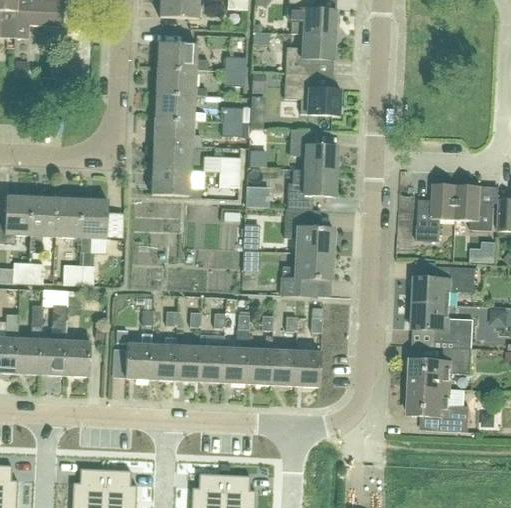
[(0,0),(0,36),(5,36),(17,37),(29,38),(29,24),(62,26),(64,5),(64,0),(0,0)]
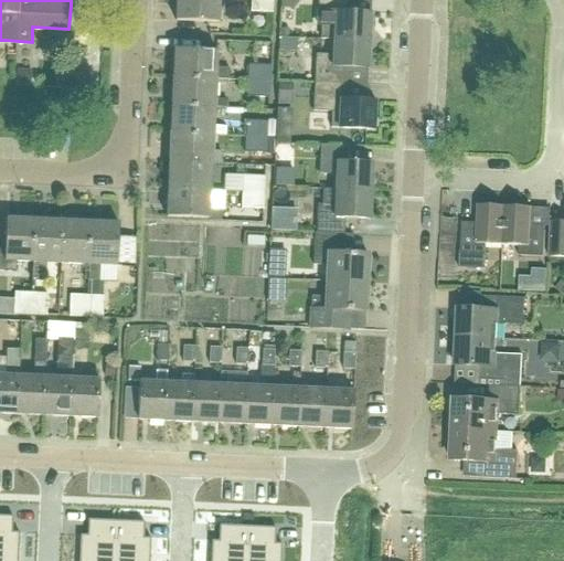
[(219,20),(219,0),(177,0),(176,18),(219,20)]
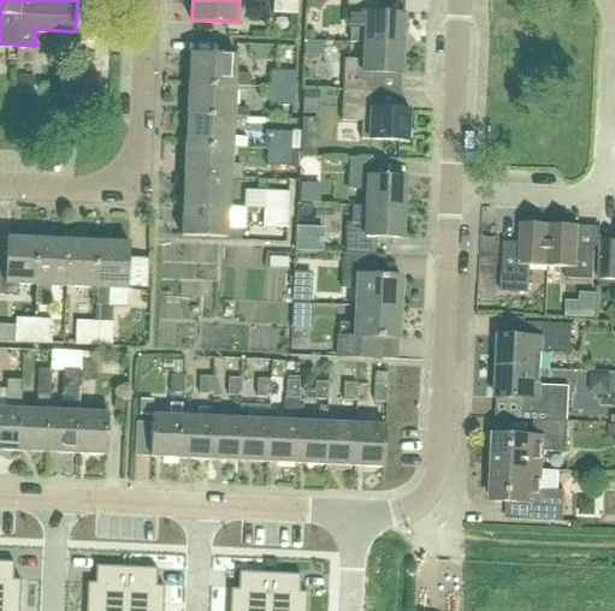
[(297,11),(297,0),(273,0),(273,10),(297,11)]
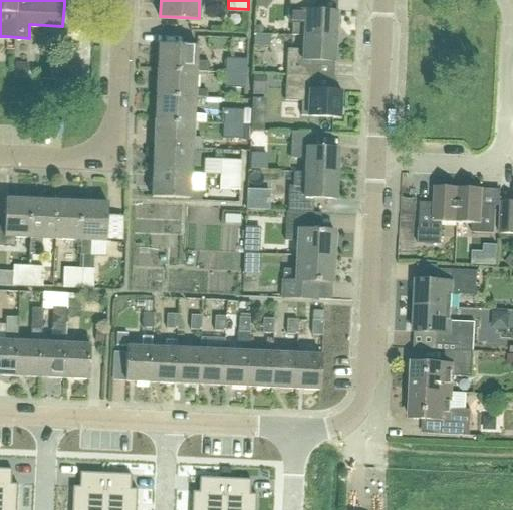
[(303,33),(336,35),(337,10),(315,9),(315,0),(289,0),(289,19),(304,19),(303,33)]
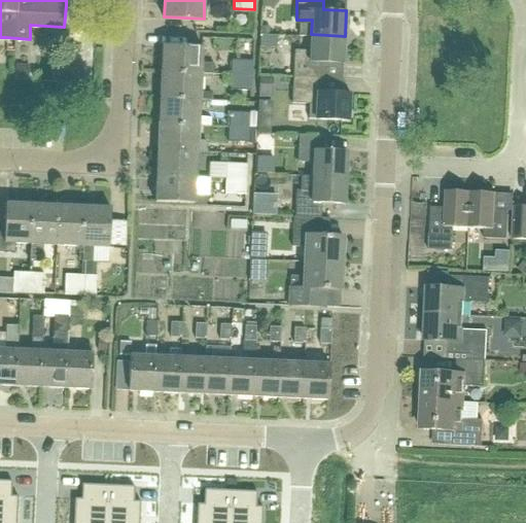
[(263,32),(263,43),(277,44),(278,33),(263,32)]
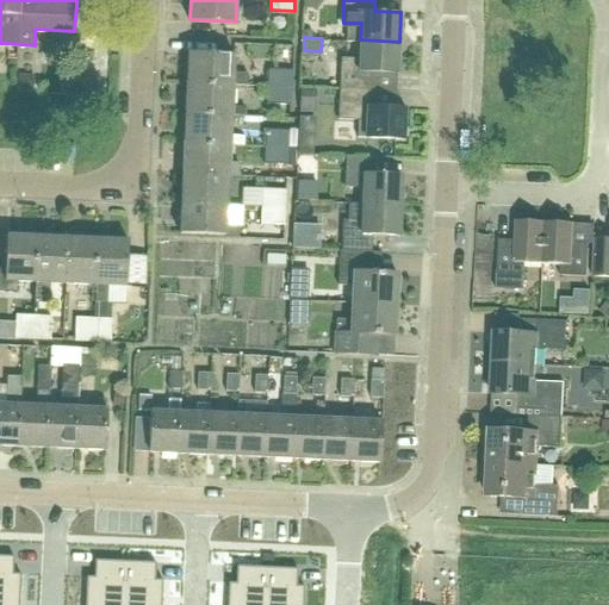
[(341,55),(340,86),(370,87),(371,70),(397,72),(399,42),(360,39),(360,56),(341,55)]
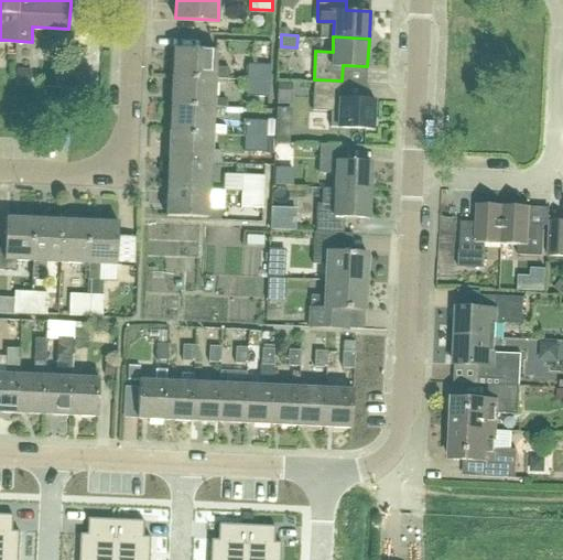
[(174,45),(173,74),(216,76),(229,76),(230,66),(216,65),(217,47),(174,45)]
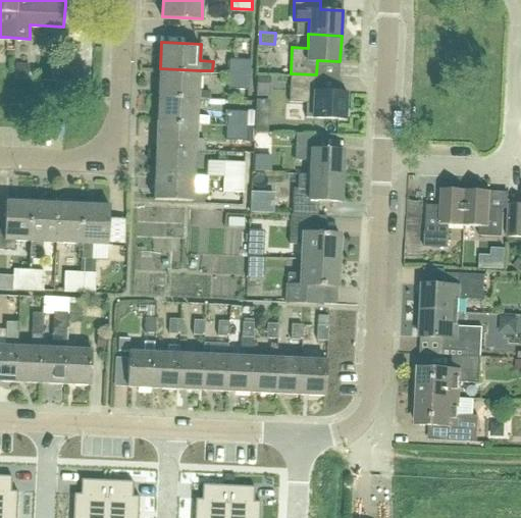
[(229,56),(228,71),(249,72),(249,57),(229,56)]
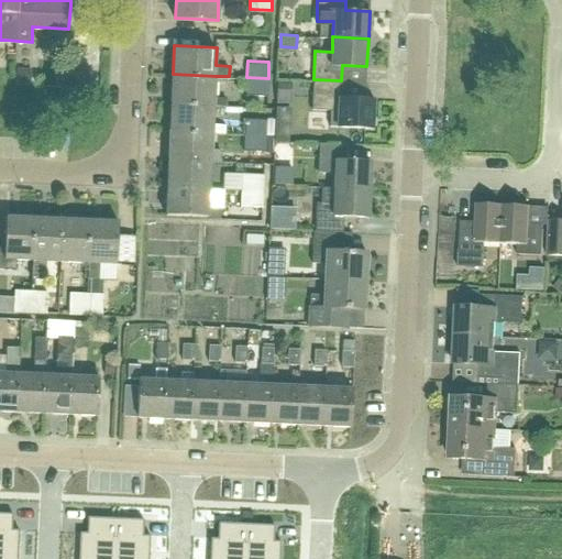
[(215,95),(216,76),(173,74),(172,101),(213,103),(215,102),(227,103),(227,96),(215,95)]
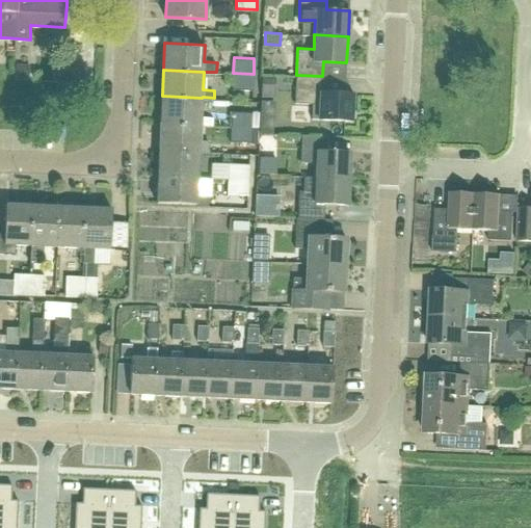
[(253,89),(254,74),(233,73),(233,88),(253,89)]
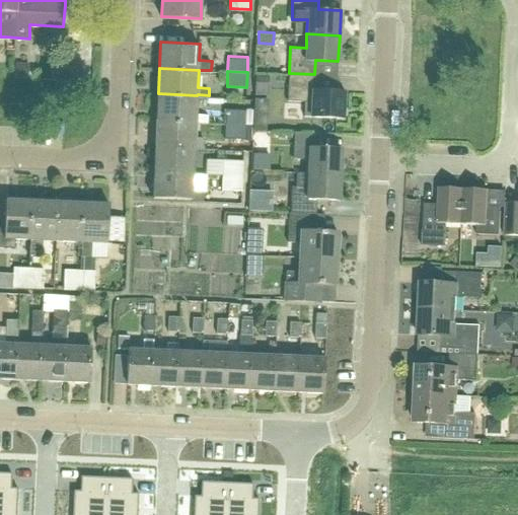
[(313,89),(314,74),(289,73),(288,99),(311,100),(311,116),(344,117),(345,91),(313,89)]
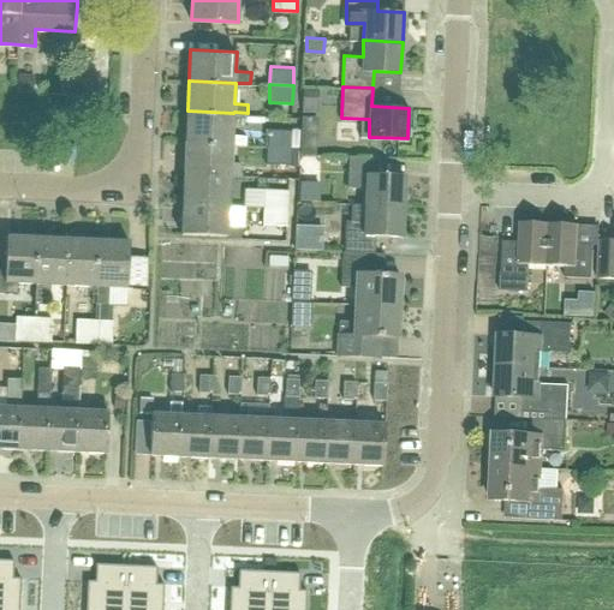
[(233,133),(233,113),(188,111),(186,142),(232,143),(245,143),(246,135),(233,133)]
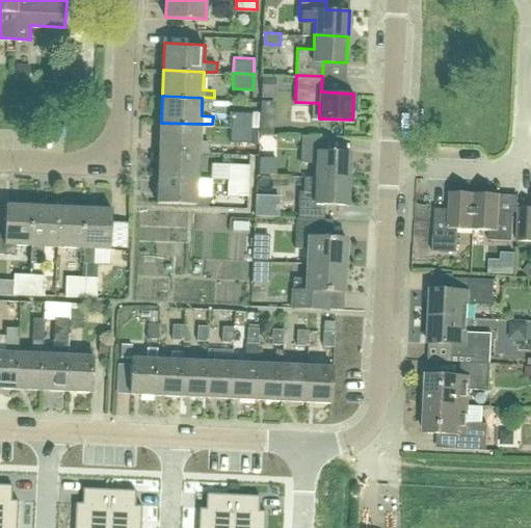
[(232,109),(231,126),(250,127),(251,110),(232,109)]
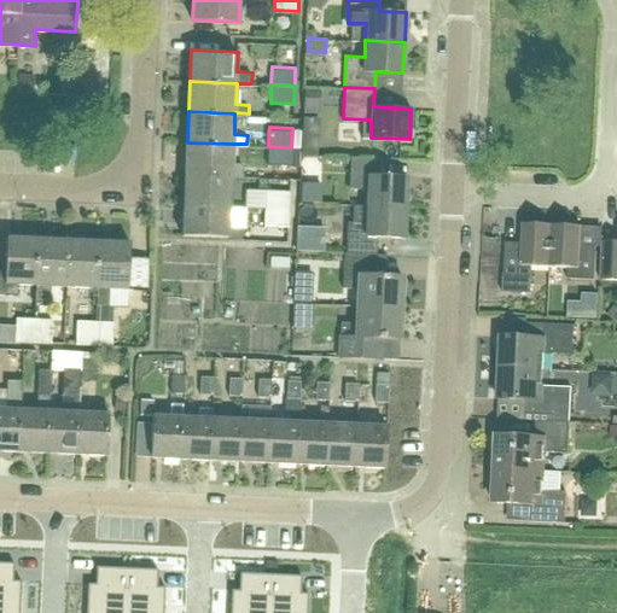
[(233,161),(233,144),(187,142),(186,173),(232,175),(232,173),(243,173),(243,162),(233,161)]
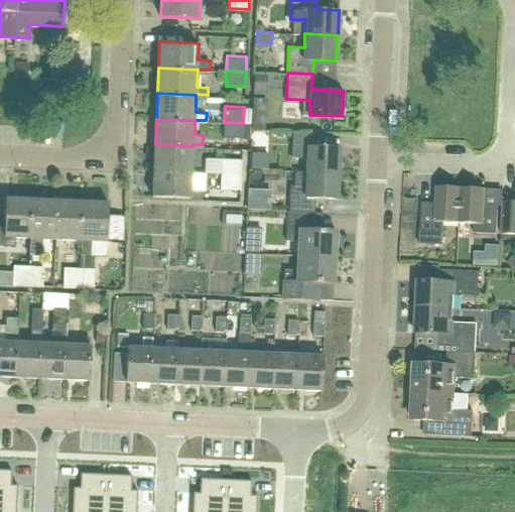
[(243,137),(243,123),(224,122),(224,136),(243,137)]
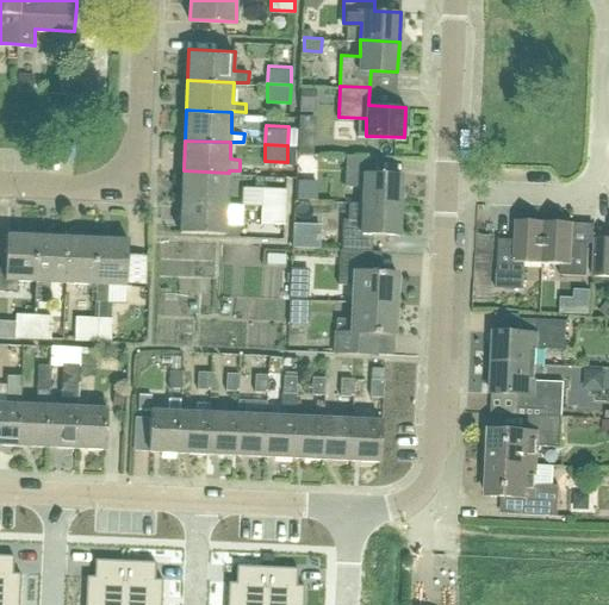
[(362,201),(401,204),(402,174),(376,173),(377,154),(346,153),(345,185),(364,185),(362,201)]
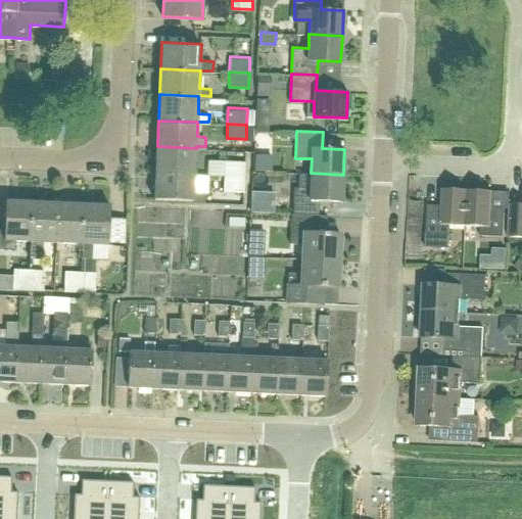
[(195,174),(196,148),(157,146),(155,172),(195,174)]
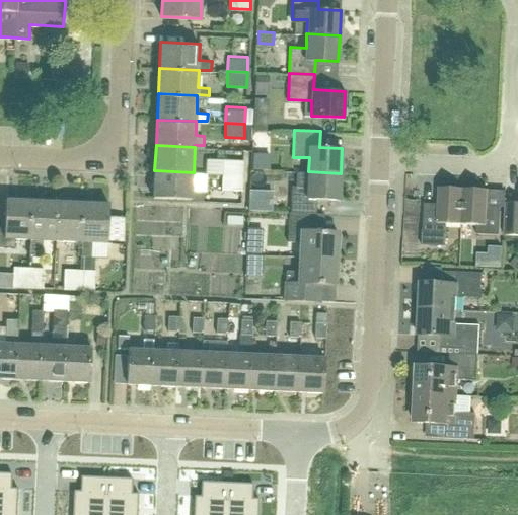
[(223,158),(223,173),(242,174),(243,159),(223,158)]
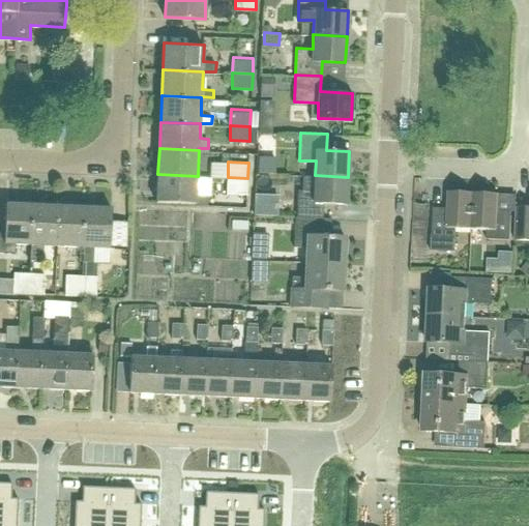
[(197,194),(198,176),(157,174),(156,201),(197,203),(197,202),(205,202),(205,195),(197,194)]
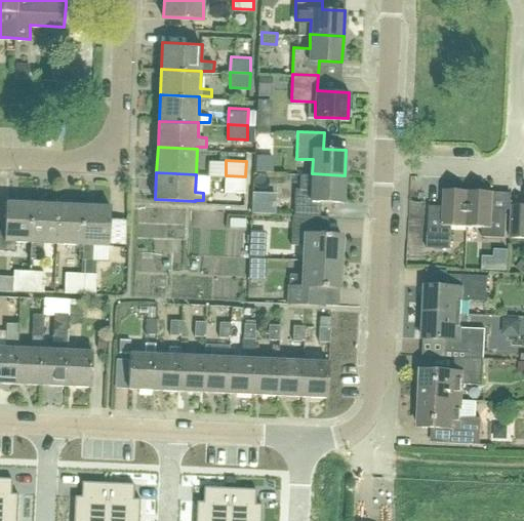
[(294,213),(320,215),(320,200),(344,201),(345,175),(312,173),(301,172),(300,187),(295,187),(294,213)]
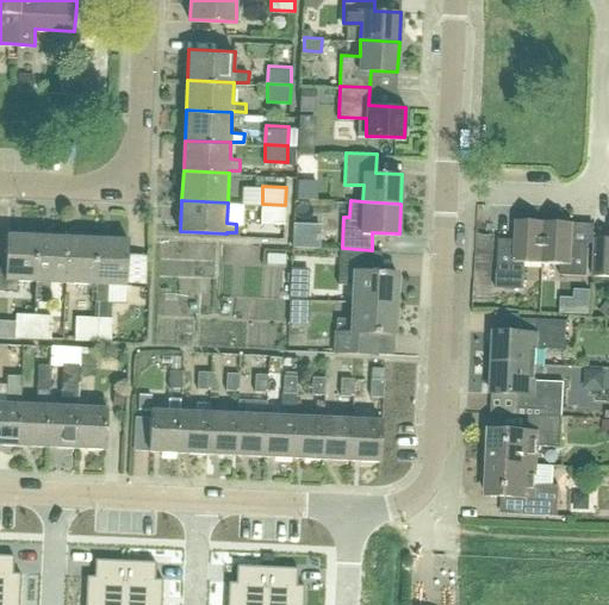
[(284,235),(285,205),(262,204),(261,234),(284,235)]
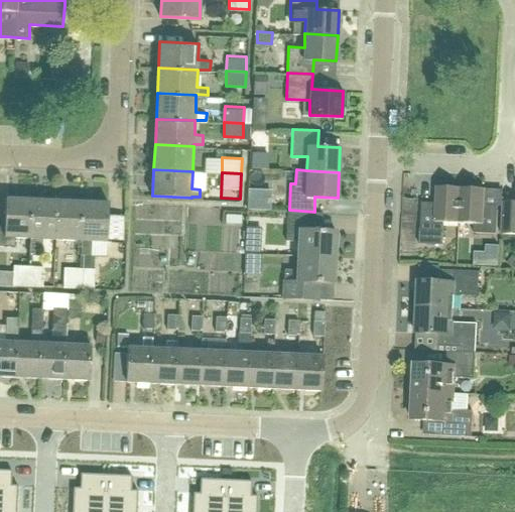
[(435,201),(422,200),(421,227),(420,227),(419,241),(443,243),(444,220),(460,220),(461,185),(436,184),(435,201)]
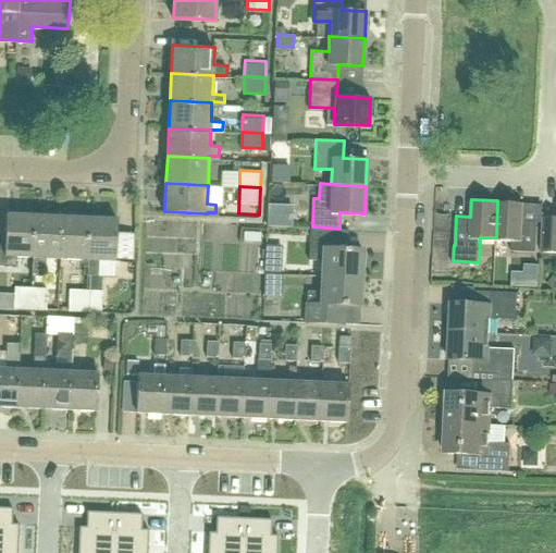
[(497,200),(496,237),(511,238),(510,249),(536,250),(538,220),(523,219),(524,201),(497,200)]
